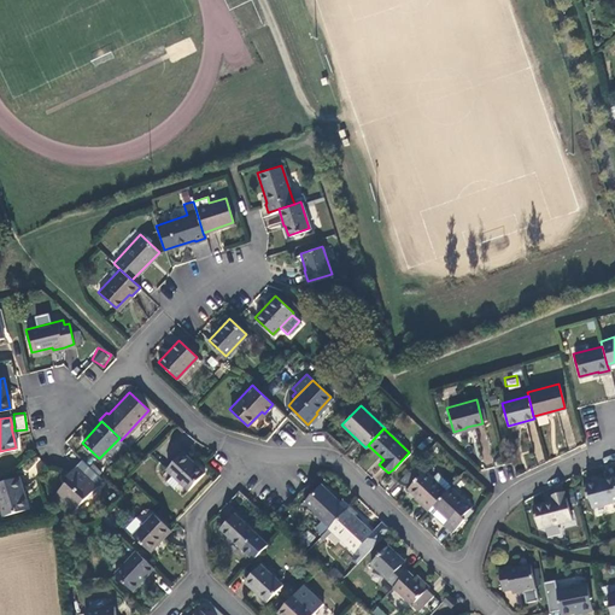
[(121,440),(119,438),(107,450),(115,457),(126,445),(121,440)]
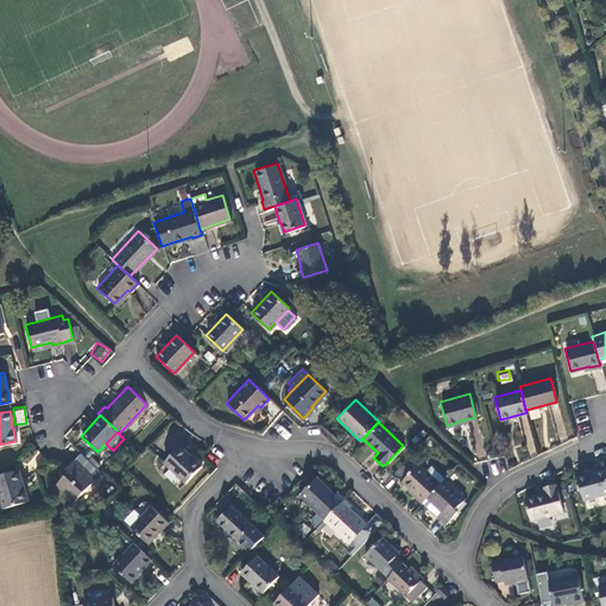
[(163,461),(184,483),(201,465),(180,444),(163,461)]
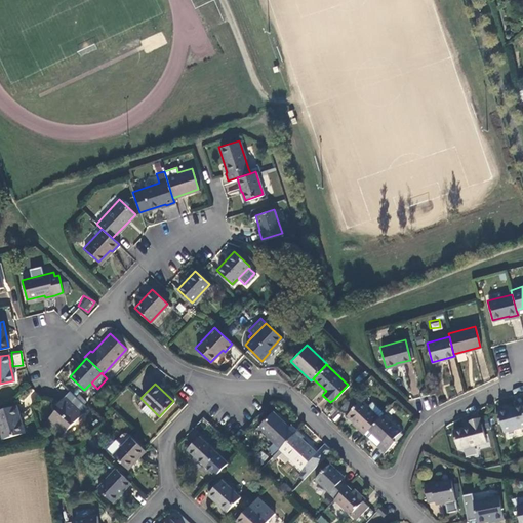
[(23,404),(37,397),(31,387),(17,394),(23,404)]
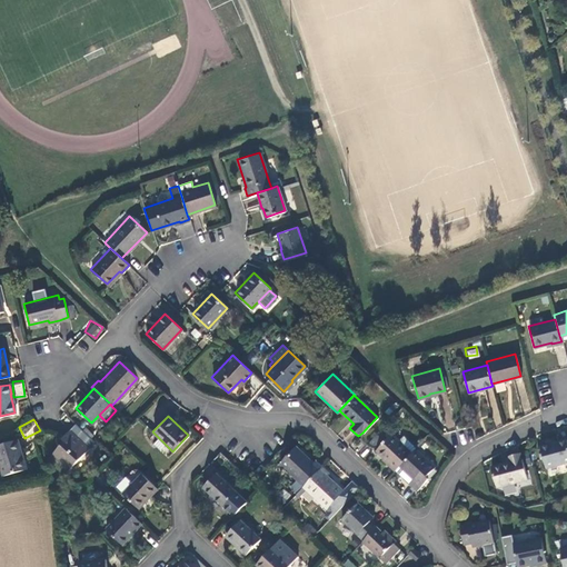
[(93,440),(80,427),(75,434),(88,446),(93,440)]
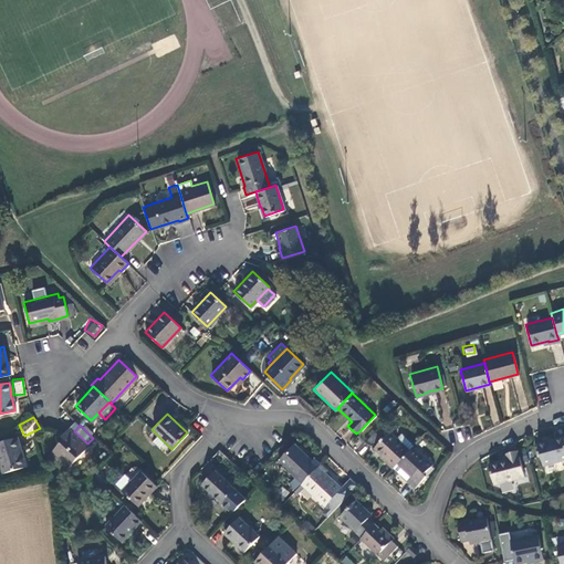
[(74,431),(69,426),(60,436),(62,439),(51,451),(68,467),(87,445),(87,444),(74,431)]
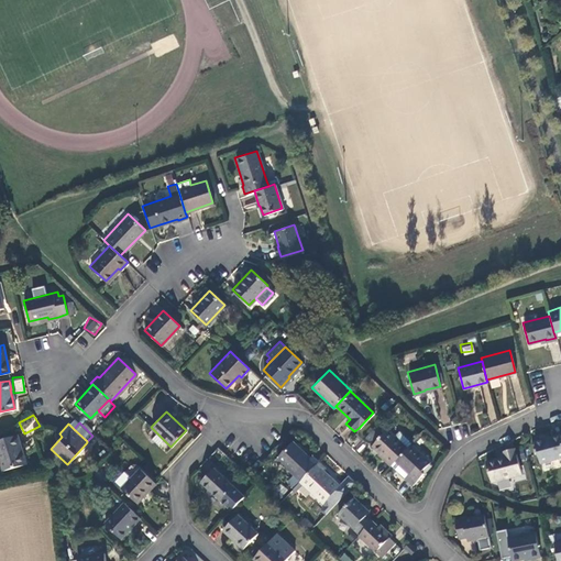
[(383,458),(391,464),(394,460),(410,443),(411,442),(398,430),(394,436),(386,428),(371,444),(384,457),(383,458)]
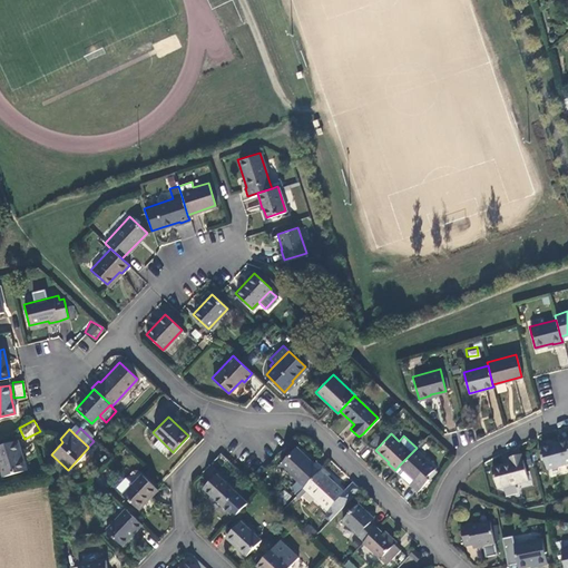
[(0,471),(1,476),(23,469),(18,451),(20,451),(17,439),(0,443),(0,471)]
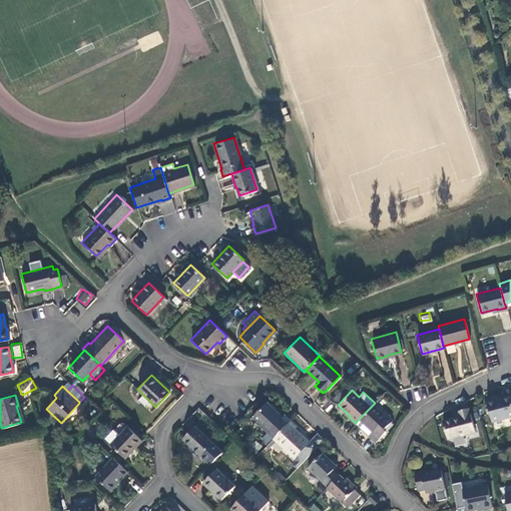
[(510,415),(510,398),(510,395),(486,401),(488,407),(486,407),(487,411),(488,411),(491,421),(510,415)]
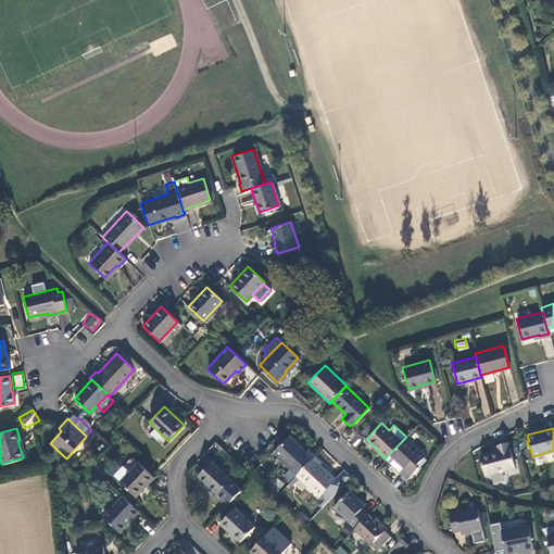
[(290,480),(296,475),(313,455),(307,450),(305,452),(288,436),(273,452),(289,468),(284,474),(290,480)]
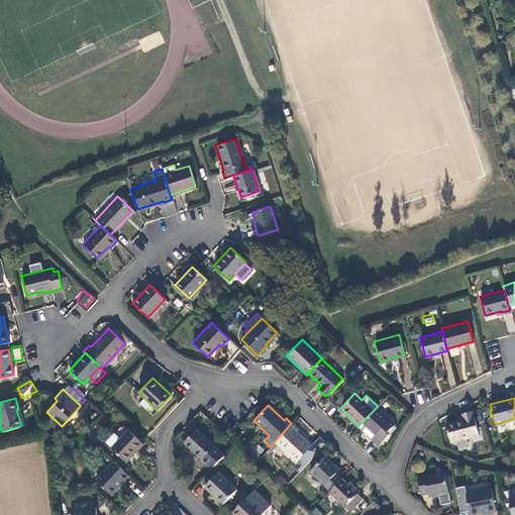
[(377,407),(362,422),(375,434),(371,438),(378,444),(388,433),(386,432),(393,424),(394,423),(377,407)]
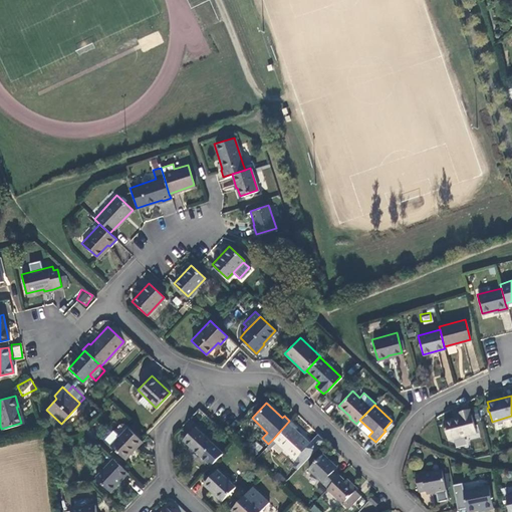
[(470,413),(468,408),(459,410),(460,416),(442,420),(447,439),(475,432),(470,413)]
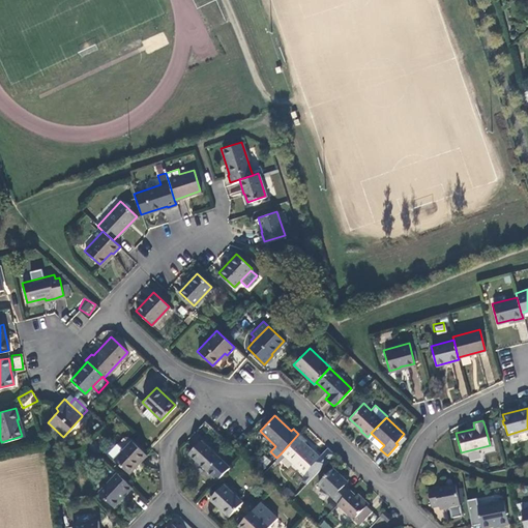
[(384,445),(371,433),(368,437),(380,449),(384,445)]
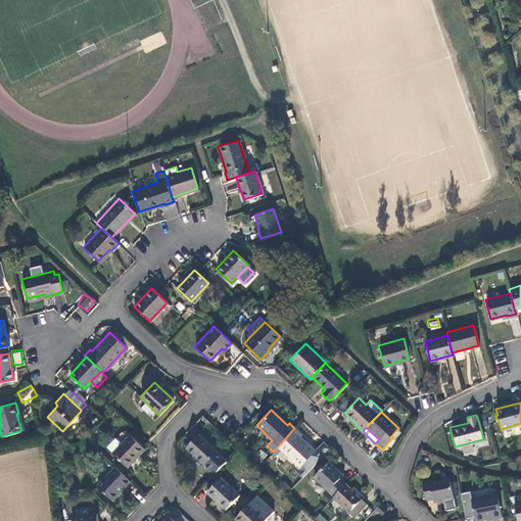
[(301,434),(294,428),(278,446),(299,467),(315,451),(299,436),(301,434)]
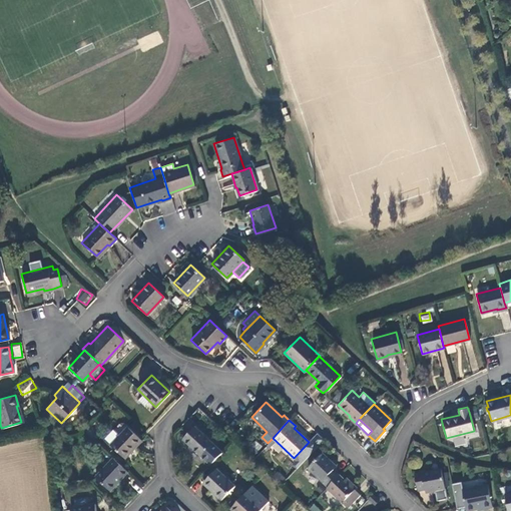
[(392,423),(390,421),(383,429),(385,430),(392,423)]
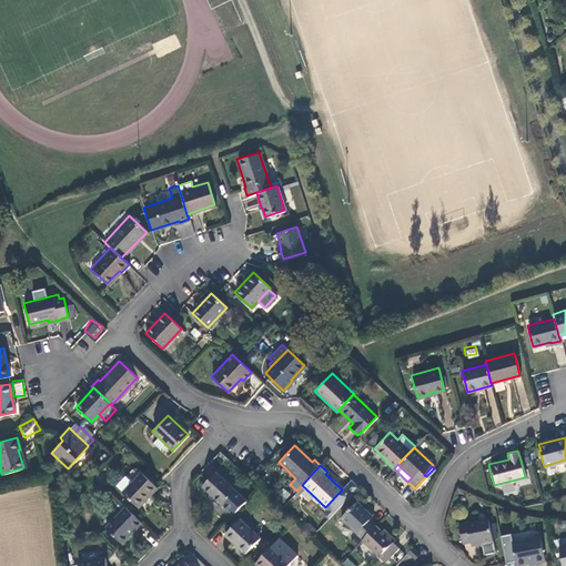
[(201,485),(232,514),(245,501),(214,471),(201,485)]
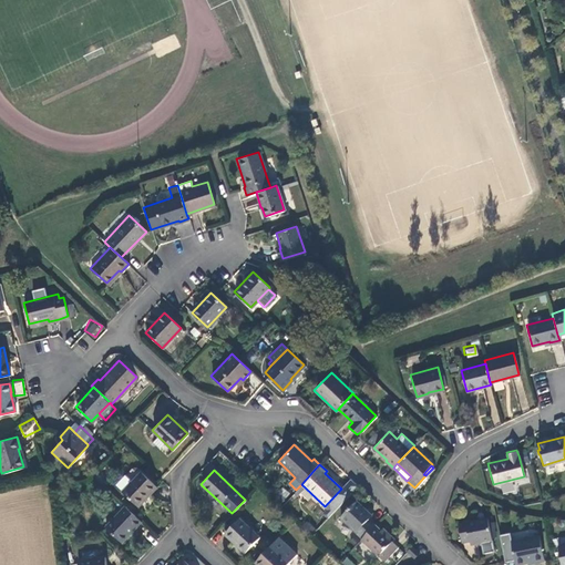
[(121,491),(137,506),(156,486),(140,471),(121,491)]
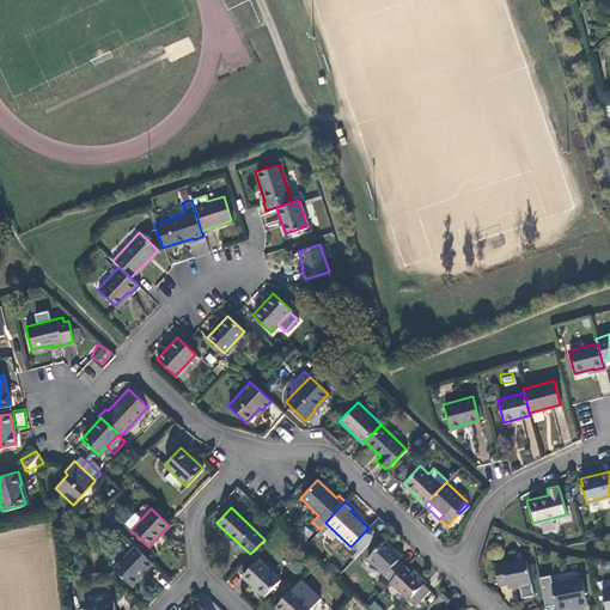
[(390,580),(404,566),(397,559),(389,551),(392,549),(383,540),(366,557),(390,580)]
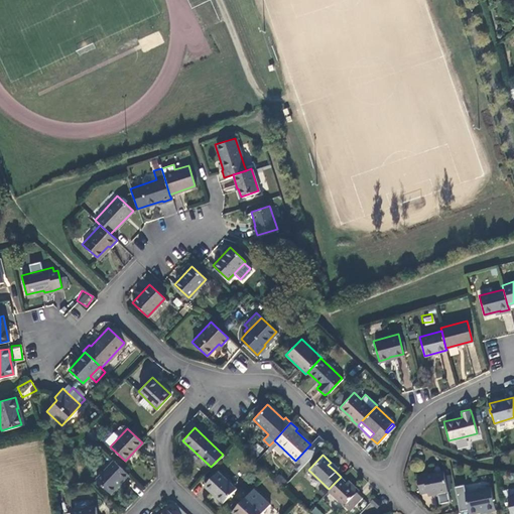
[(110,493),(128,474),(113,460),(95,479),(110,493)]
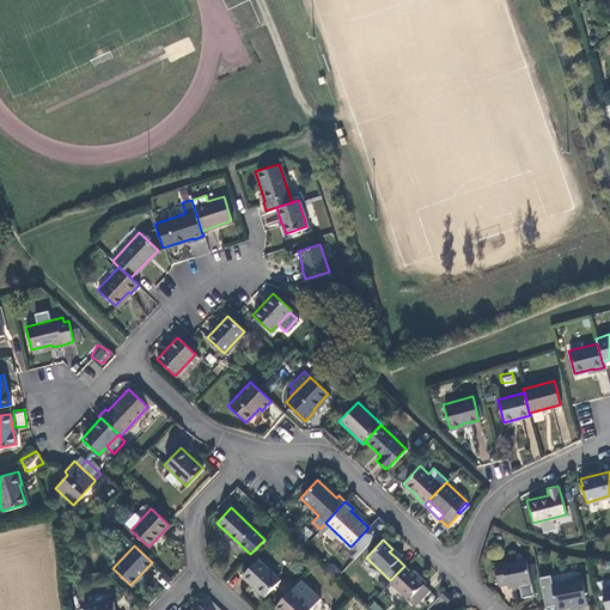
[(400,556),(392,549),(389,551),(397,559),(400,556)]
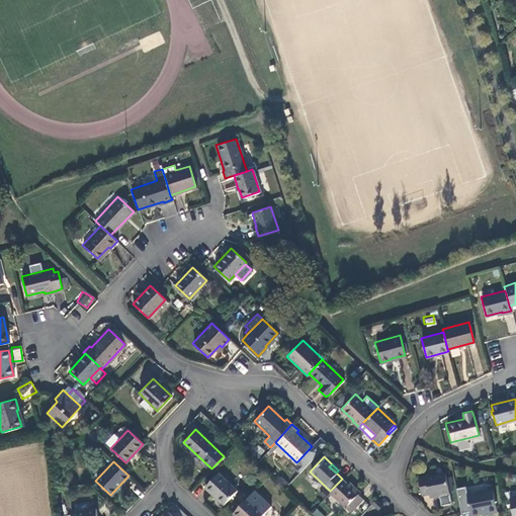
[(450,502),(448,492),(444,471),(417,478),(421,494),(428,493),(437,491),(438,494),(440,505),(450,502)]
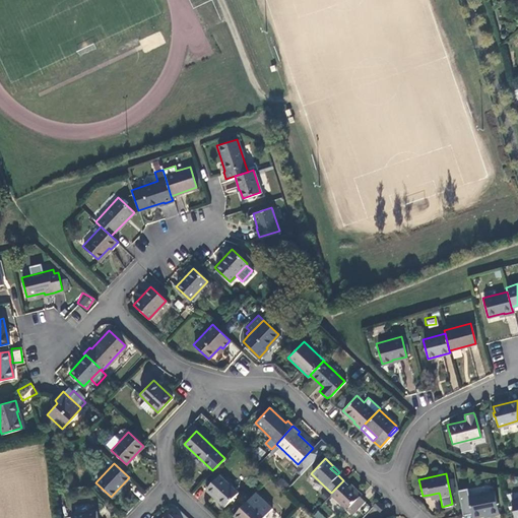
[(205,489),(223,506),(238,492),(218,474),(205,489)]
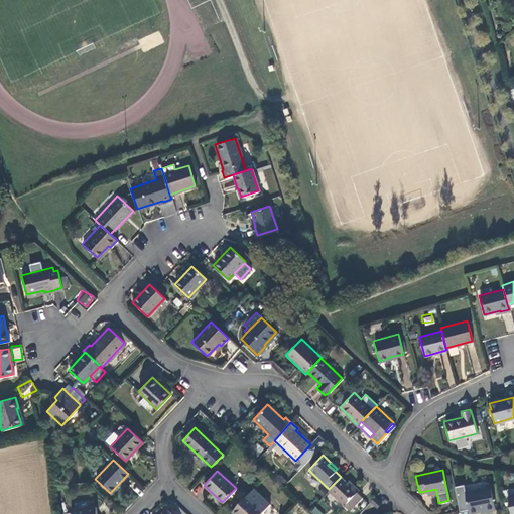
[(273,479),(281,487),(287,482),(278,474),(273,479)]
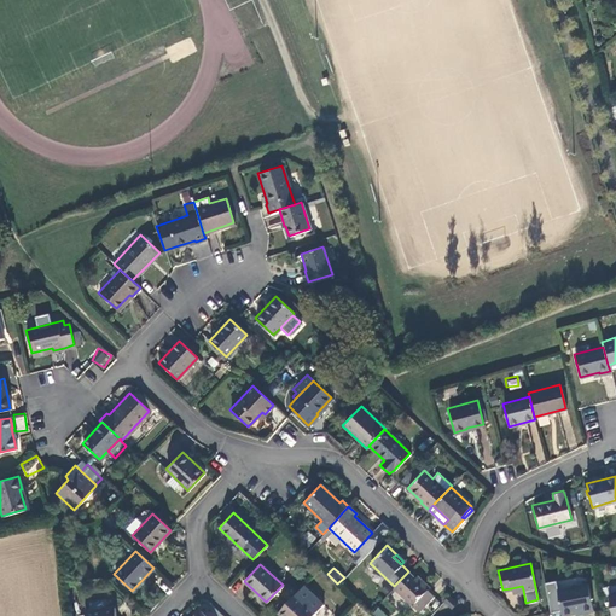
[(414,577),(408,571),(394,586),(393,587),(418,611),(434,594),(426,588),(414,577)]
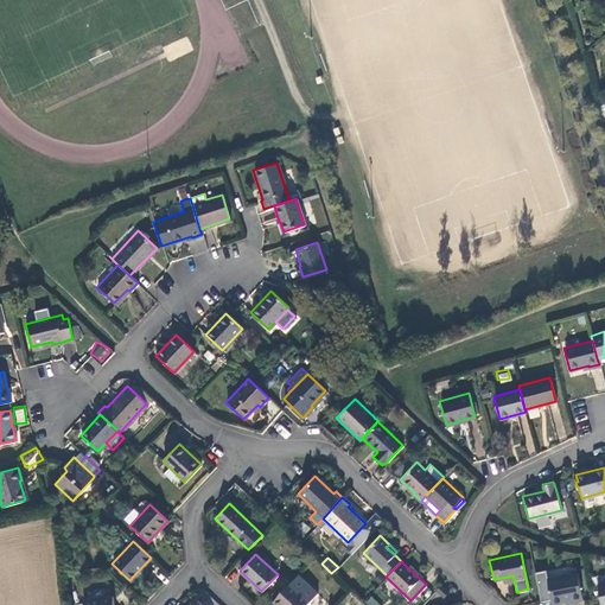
[(407,567),(419,578),(421,575),(409,565),(407,567)]
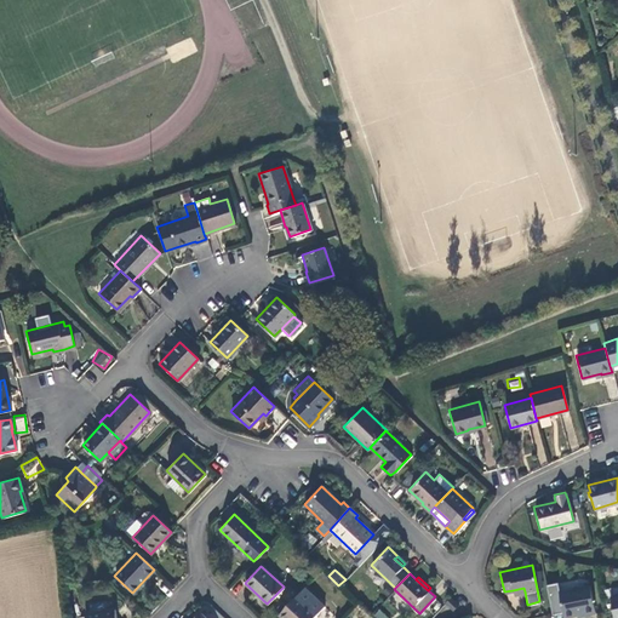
[(584,613),(594,611),(589,585),(559,591),(564,616),(583,612),(584,613)]
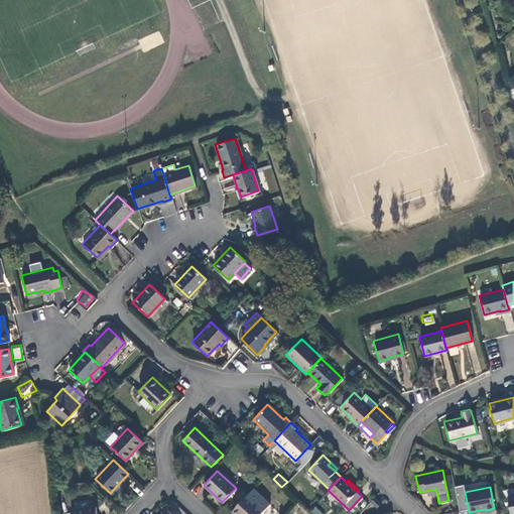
[(253,488),(231,511),(234,513),(259,513),(262,512),(269,504),(253,488)]
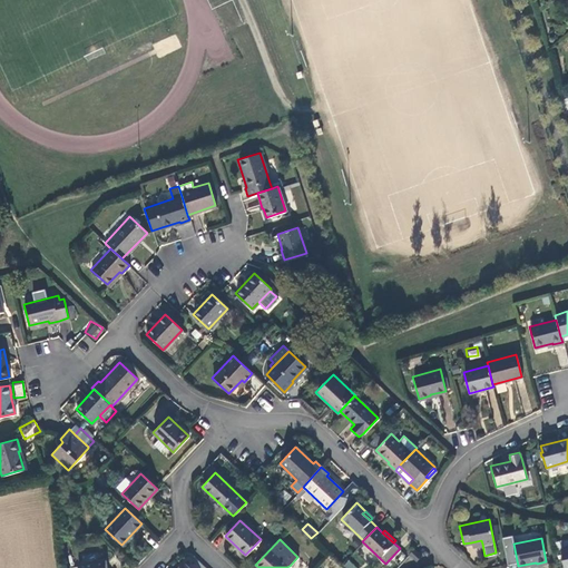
[(420,555),(413,548),(408,554),(415,560),(420,555)]
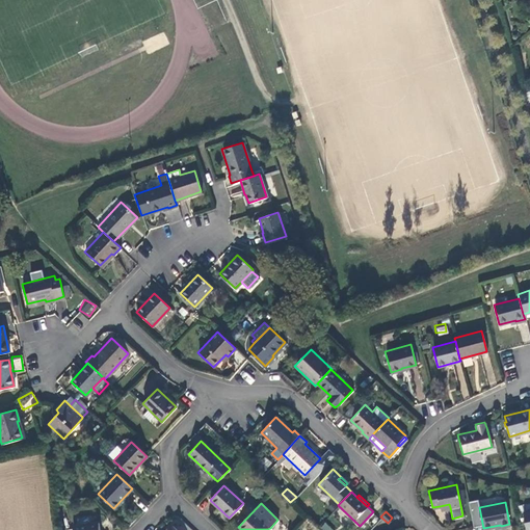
[(277,520),(270,528),(272,529),(288,529),(289,529),(277,520)]
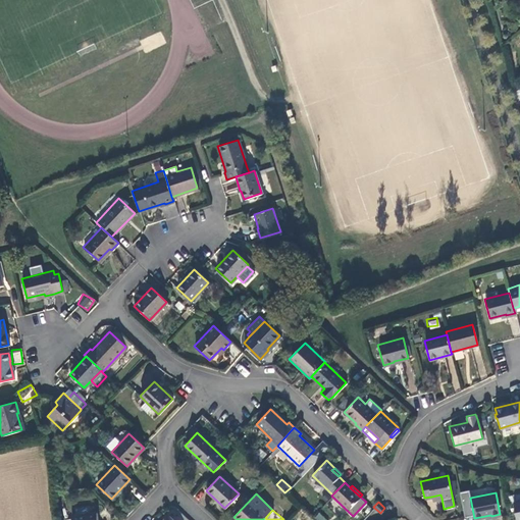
[(317,510),(312,515),(317,519),(324,519),(326,519),(317,510)]
